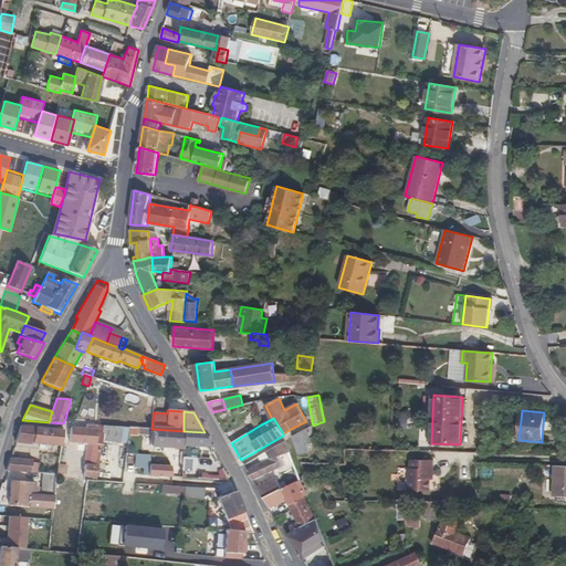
[(102,440),(104,426),(86,425),(86,429),(71,428),(70,442),(87,444),(92,444),(90,462),(90,465),(85,464),(83,477),(96,478),(102,440)]
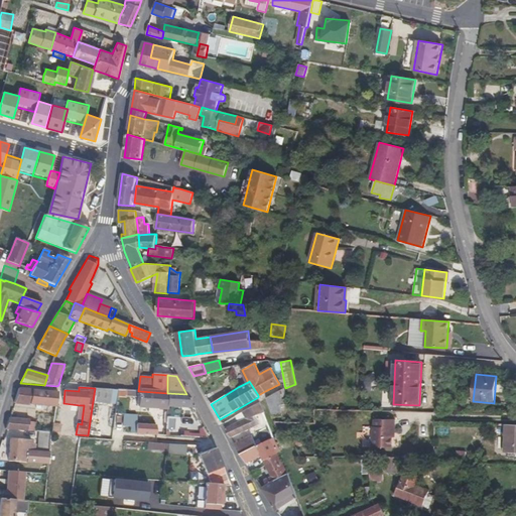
[(58,392),(19,388),(14,403),(29,404),(55,407),(58,392)]
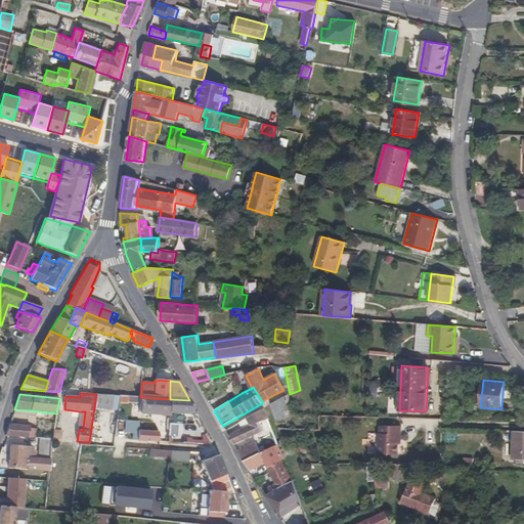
[(112,410),(114,395),(96,394),(94,407),(112,410)]
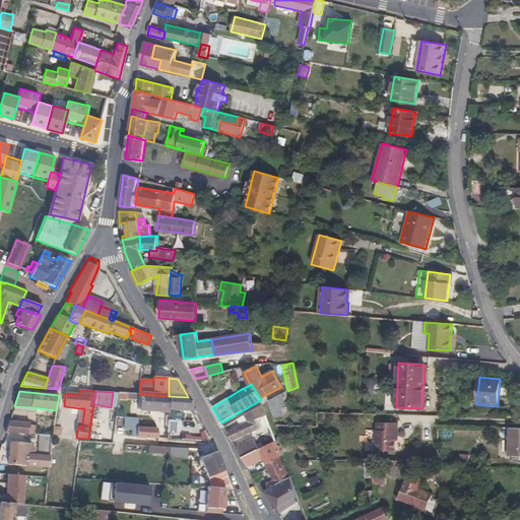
[(168,409),(169,396),(139,394),(126,393),(126,401),(139,402),(138,410),(168,412),(168,409)]
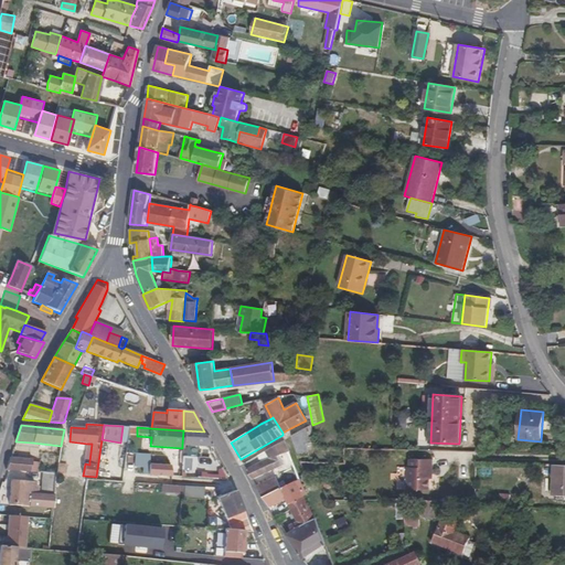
[(310,440),(307,428),(292,436),(298,455),(308,451),(306,441),(310,440)]
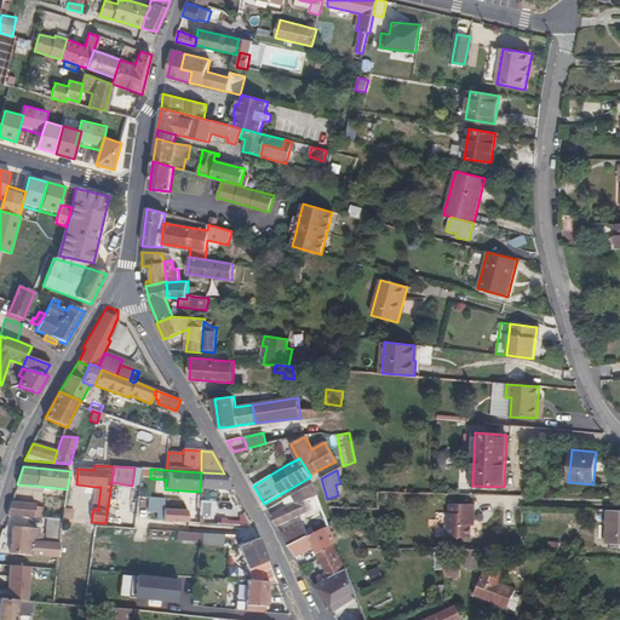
[(201,472),(200,488),(233,491),(224,474),(201,472)]
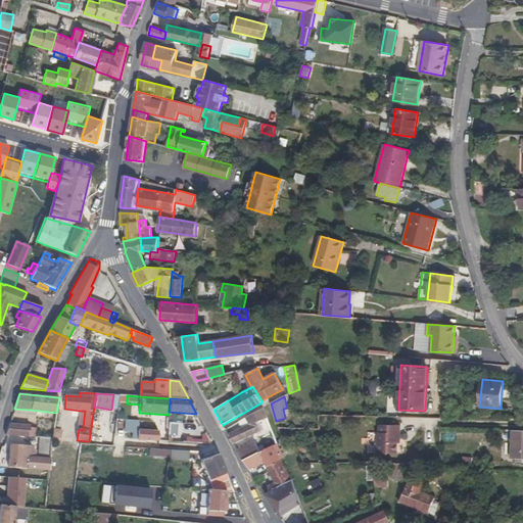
[(268,418),(263,408),(246,417),(239,421),(242,427),(228,434),(234,443),(263,430),(260,426),(257,422),(263,420),(268,418)]
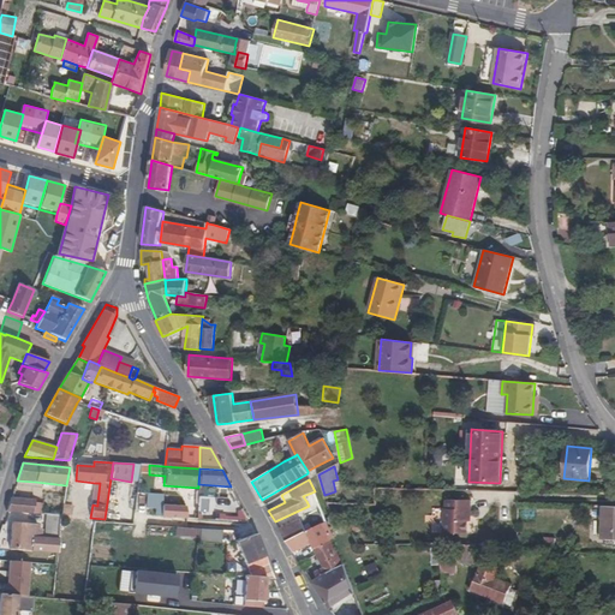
[(163,495),(148,494),(147,507),(156,508),(156,518),(187,519),(186,507),(162,506),(163,495)]
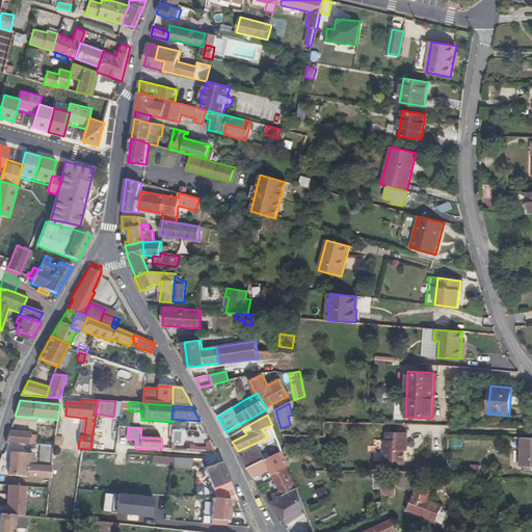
[(31,432),(9,430),(5,443),(36,445),(37,435),(30,434),(31,432)]
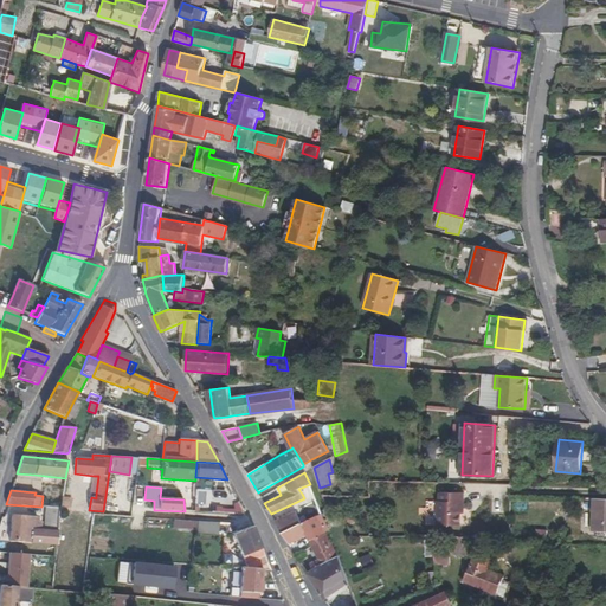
[(206,503),(207,490),(195,490),(194,502),(206,503)]
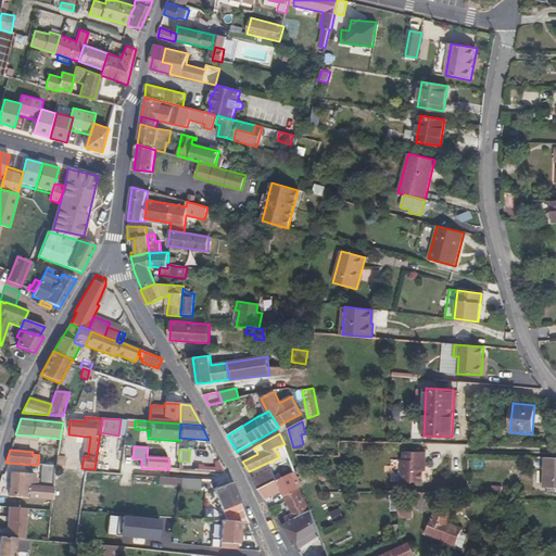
[(426,471),(426,452),(403,452),(403,459),(402,459),(401,481),(422,482),(422,471),(426,471)]
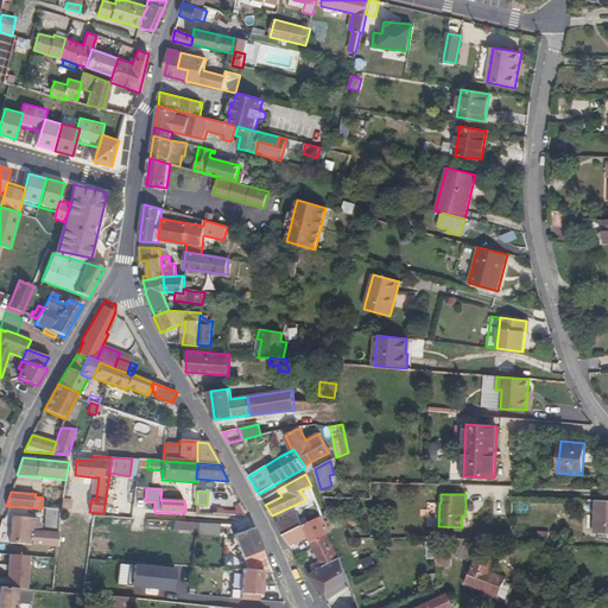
[(71,500),(62,499),(61,510),(61,511),(70,512),(71,500)]
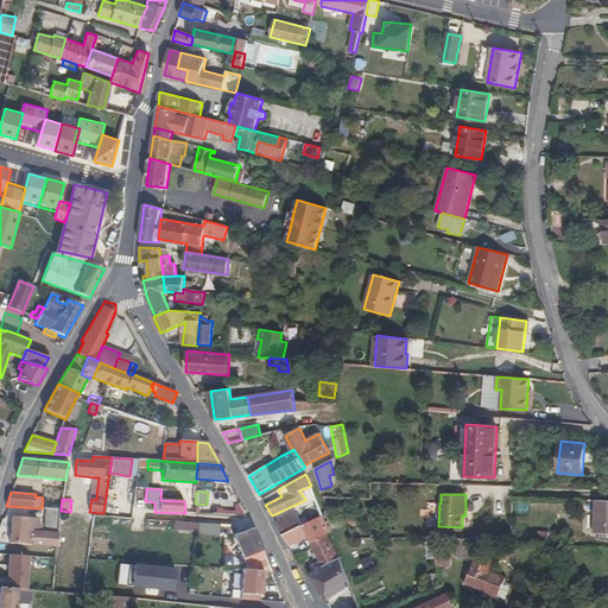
[(607,499),(596,499),(595,533),(607,533),(607,499)]
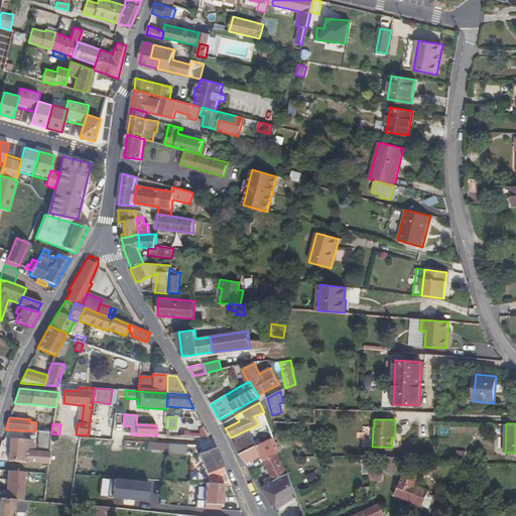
[(208,434),(204,427),(199,429),(199,432),(194,432),(194,438),(204,438),(207,438),(208,437),(208,435),(208,434)]
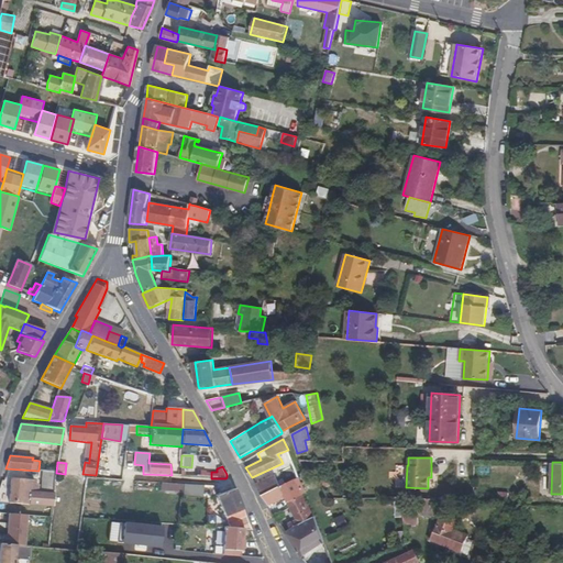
[(197,477),(211,478),(211,472),(211,470),(197,468),(197,477)]
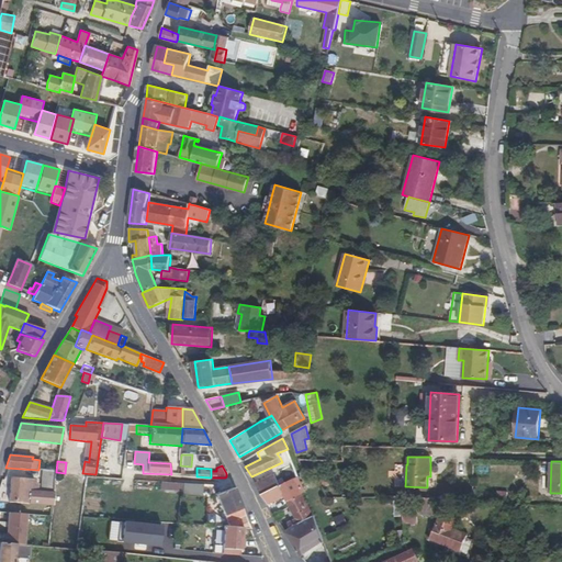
[(56,472),(56,471),(45,471),(43,480),(55,481),(56,472)]
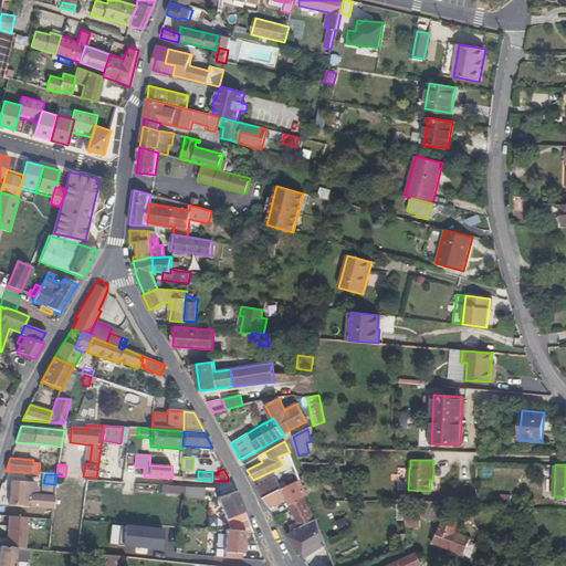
[(258,486),(264,498),(282,489),(275,478),(258,486)]
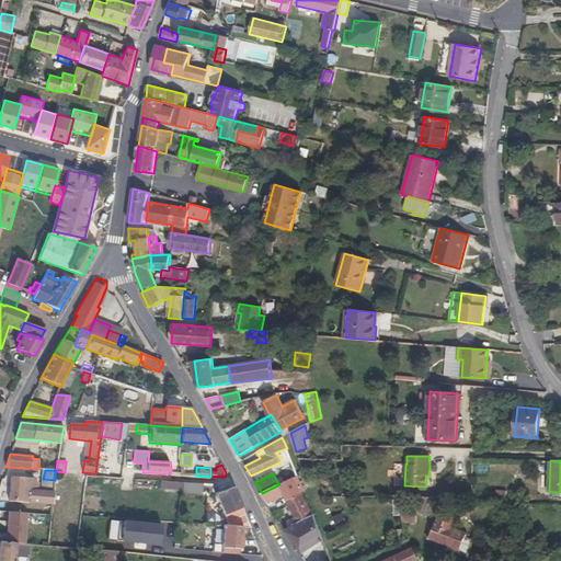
[(262,493),(268,504),(284,495),(288,504),(302,493),(306,491),(298,476),(279,484),(262,493)]
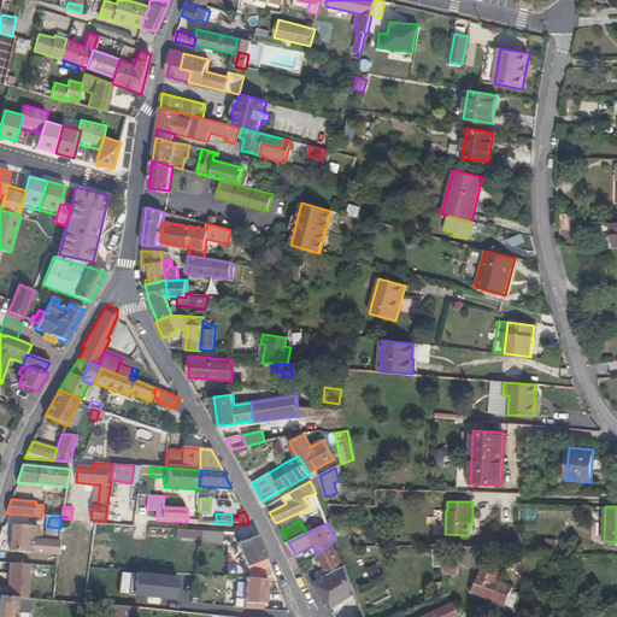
[(39,527),(12,524),(10,551),(43,554),(58,556),(59,541),(40,539),(37,539),(37,533),(39,527)]
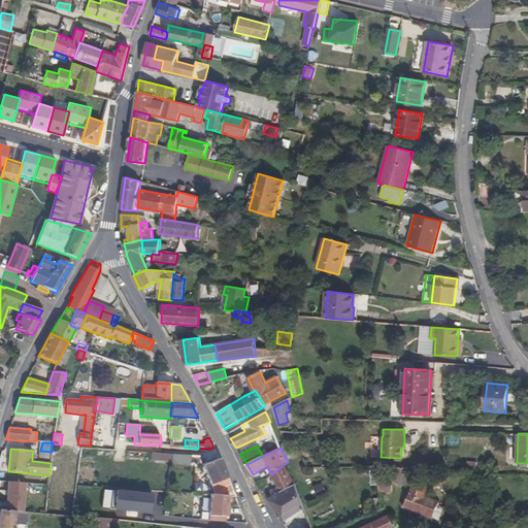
[(172,462),(172,455),(151,453),(150,460),(170,462),(172,462)]
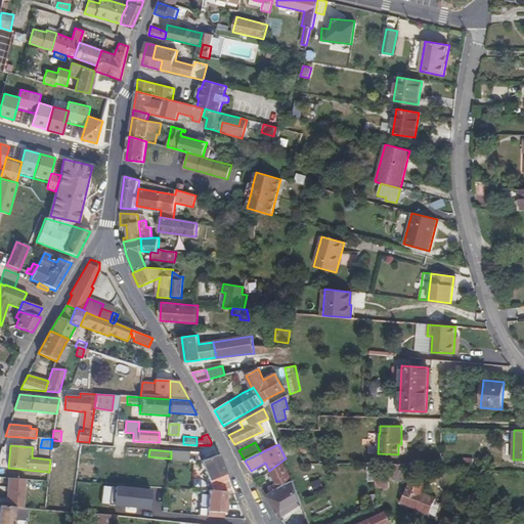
[(226,492),(233,493),(218,455),(202,462),(214,492),(226,492)]
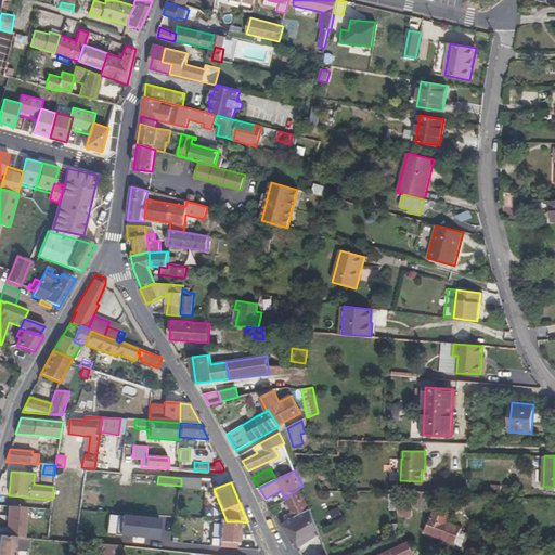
[(306,501),(299,488),(285,499),(292,512),(284,516),(287,521),(309,510),(306,501)]
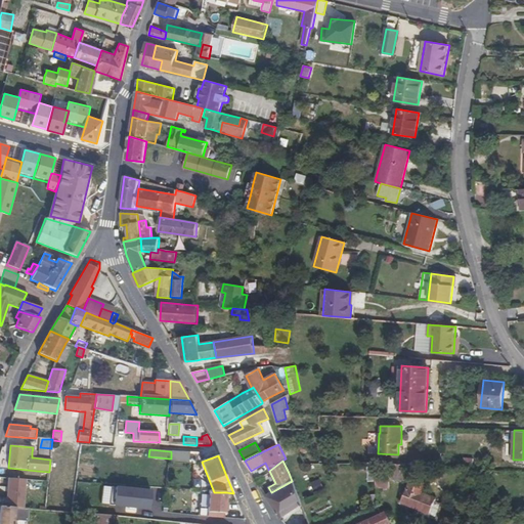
[(389,475),(376,473),(376,481),(377,487),(389,488),(389,475)]
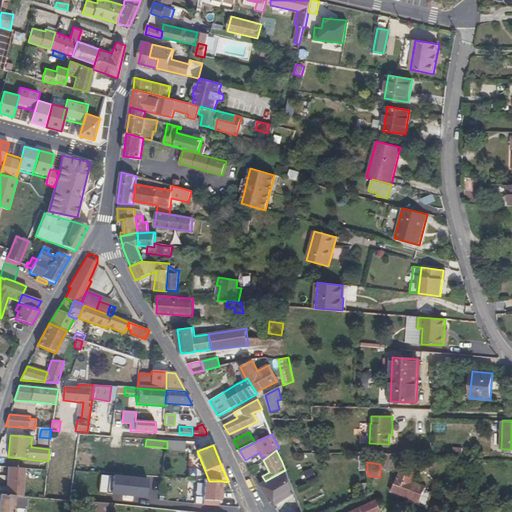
[(2,488),(1,495),(22,497),(24,469),(8,468),(7,488),(2,488)]
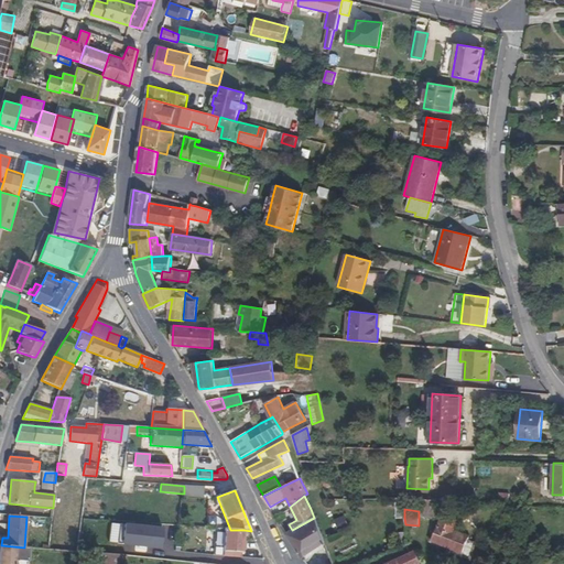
[(345,516),(335,519),(337,528),(347,524),(345,516)]
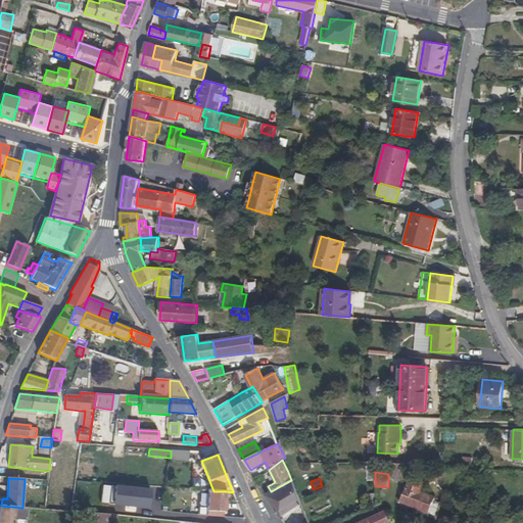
[(421,492),(424,483),(410,478),(401,501),(429,512),(434,496),(421,492)]
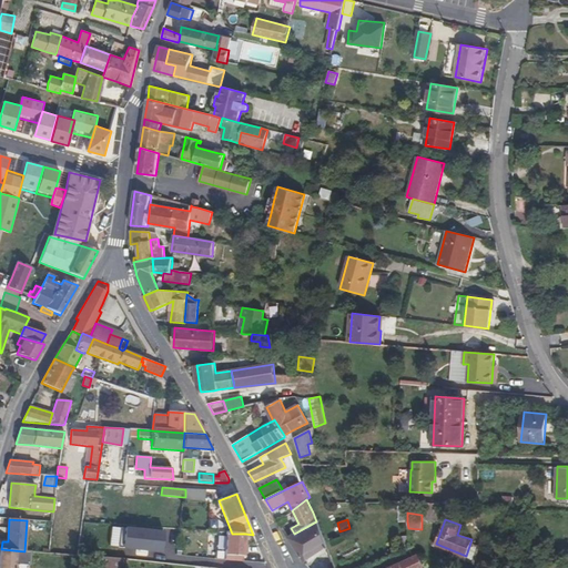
[(327,547),(317,520),(316,521),(294,534),(288,537),(304,561),(327,547)]
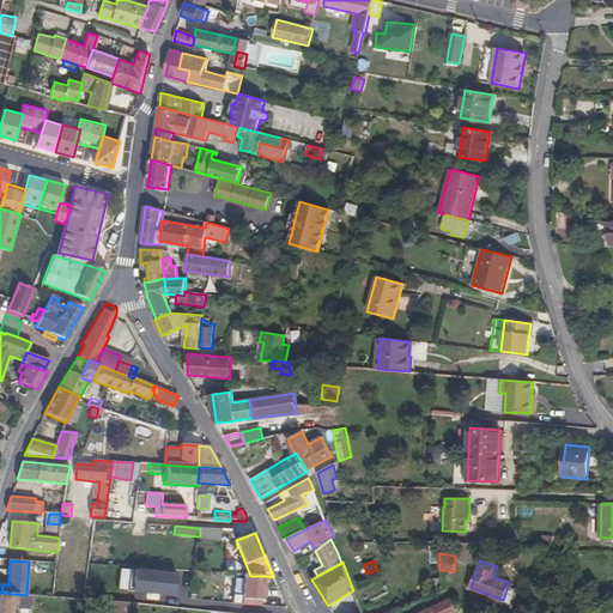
[(129,595),(175,596),(176,572),(131,571),(129,595)]
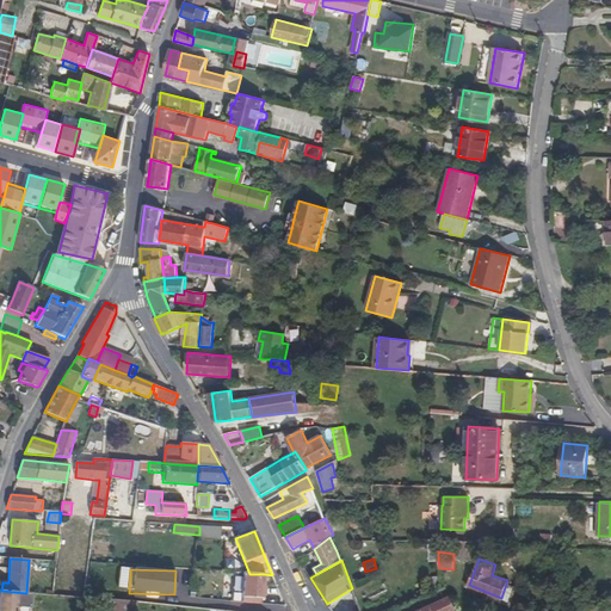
[(263,598),(264,574),(250,574),(244,573),(241,597),(242,597),(241,605),(260,606),(261,598),(263,598)]
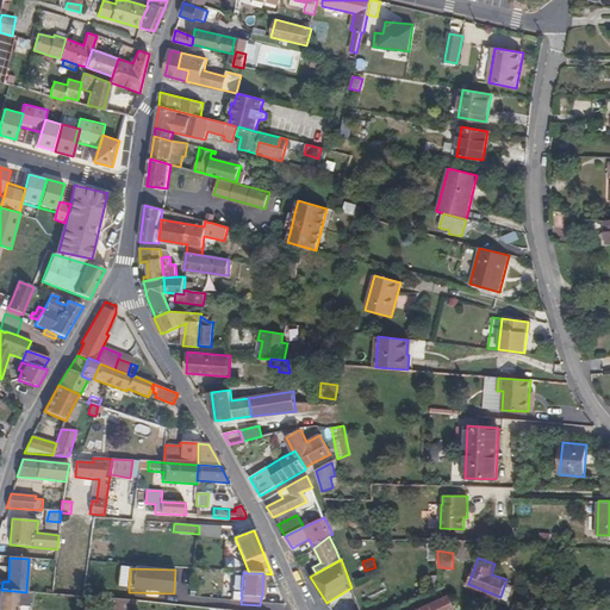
[(32,607),(32,592),(26,592),(1,590),(0,590),(0,609),(14,609),(16,605),(32,607)]
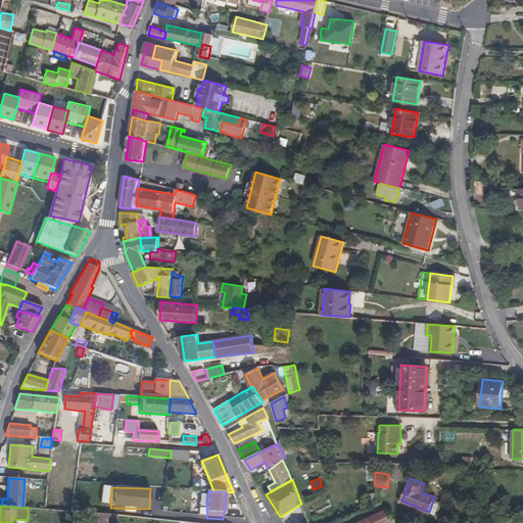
[(389,522),(385,510),(355,522),(389,522)]
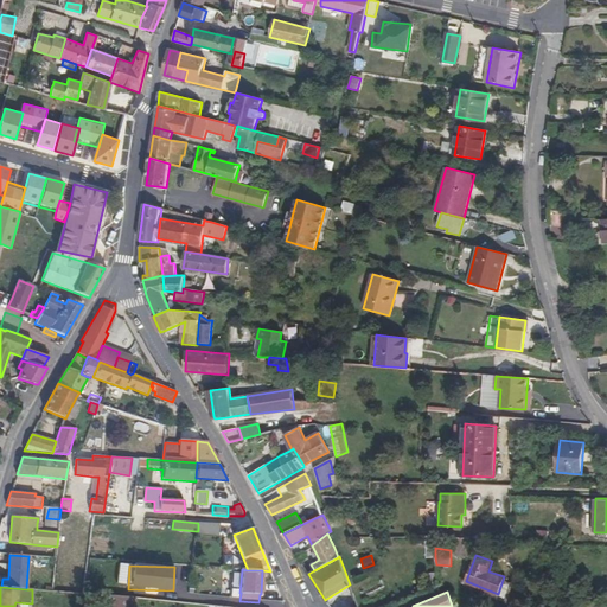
[(103,606),(135,606),(135,598),(106,595),(103,606)]
